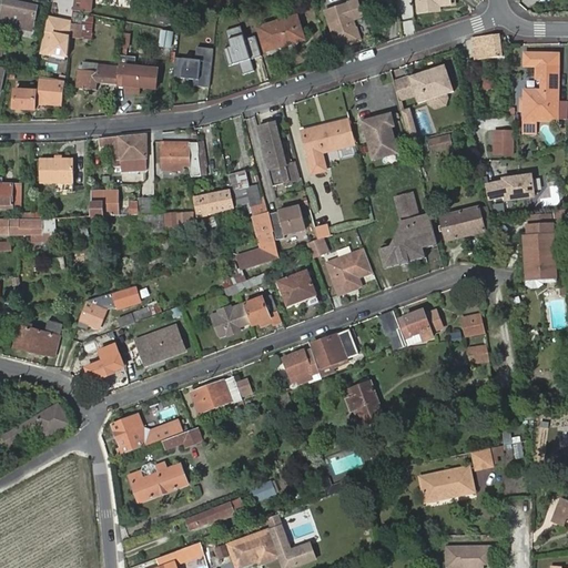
[(4,0),(0,22),(0,24),(32,31),(37,7),(4,0)]
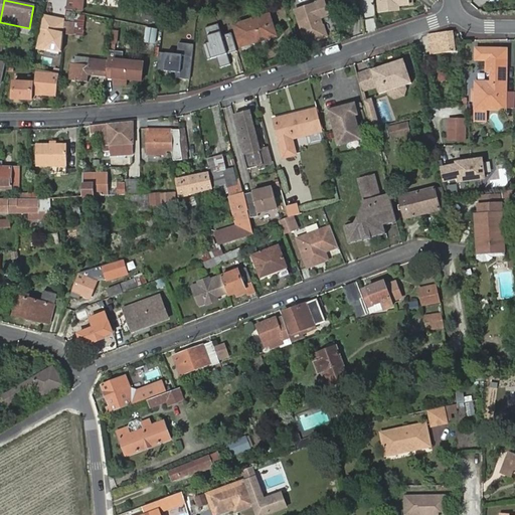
[(83,0),(67,0),(67,9),(83,11),(83,0)]
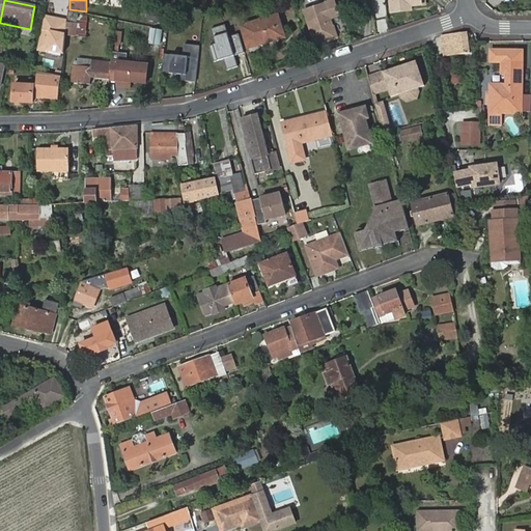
[(335,38),(330,20),(341,16),(335,0),(304,9),(315,45),(335,38)]
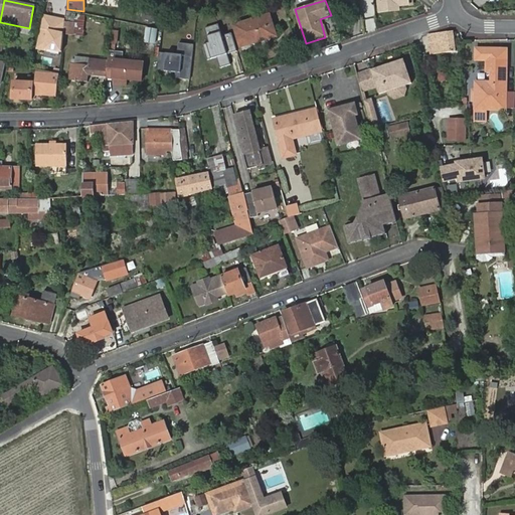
[(410,0),(377,0),(378,14),(401,12),(401,7),(411,7),(410,0)]
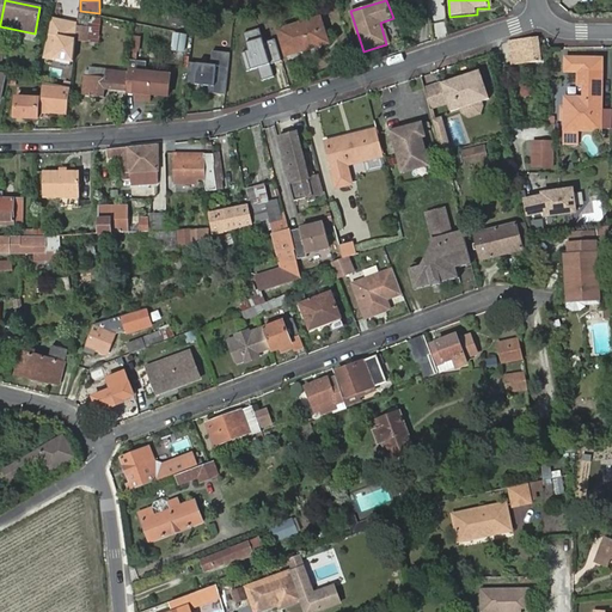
[(79,24),(77,40),(90,42),(92,18),(93,14),(80,12),(79,24)]
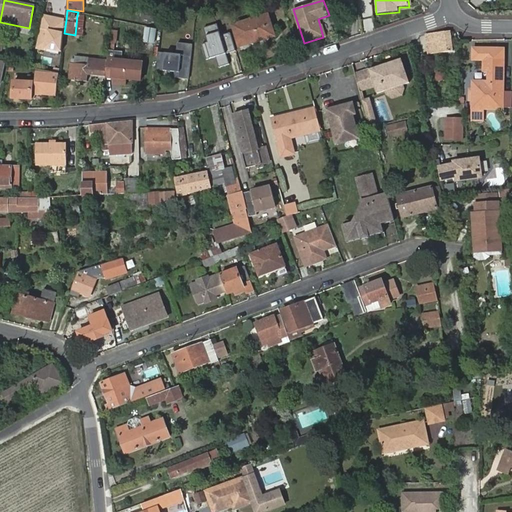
[(85,16),(77,15),(75,35),(75,37),(82,38),(85,16)]
